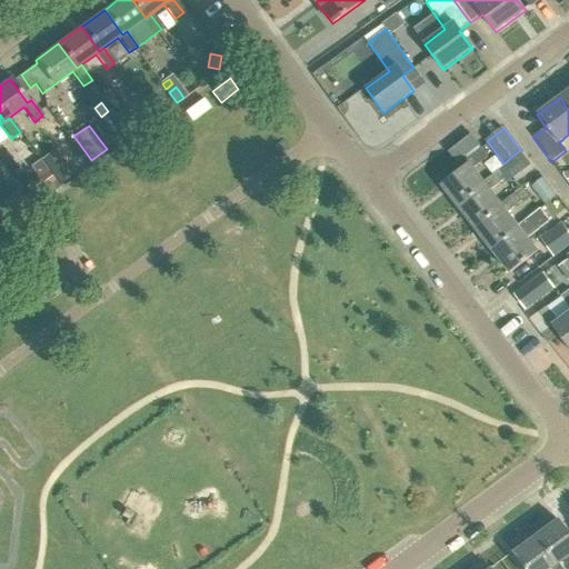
[(475,131),(450,150),(460,163),(485,145),(475,131)]
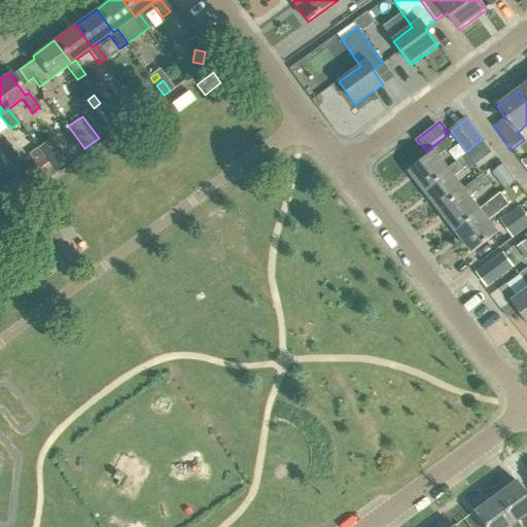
[(26,133),(19,123),(10,129),(18,139),(26,133)]
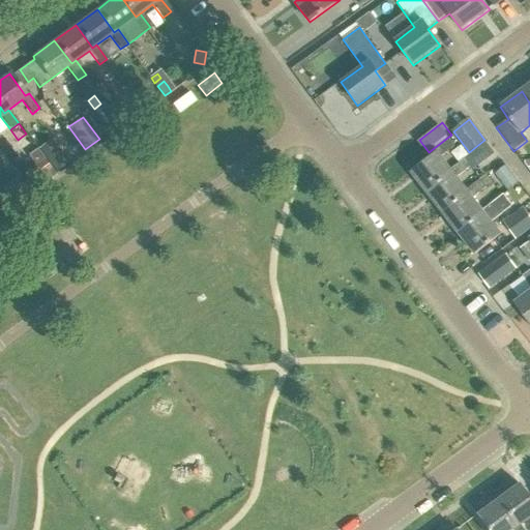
[(52,137),(39,146),(48,157),(60,148),(52,137)]
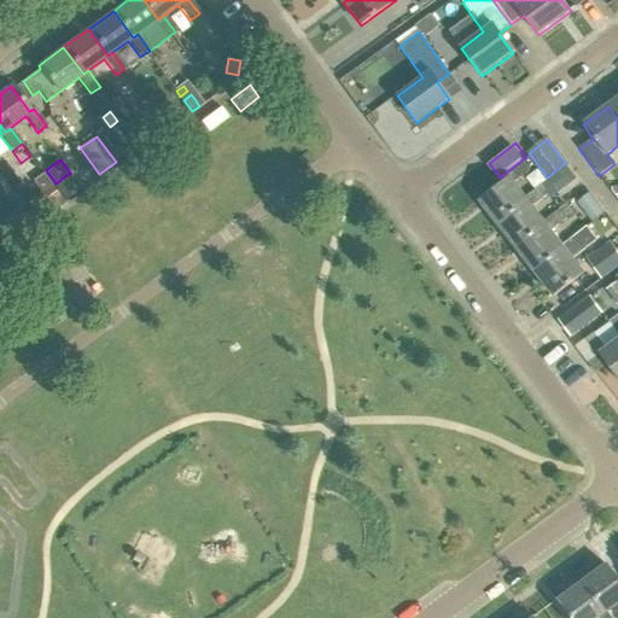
[(525,199),(514,185),(530,173),(523,163),(506,176),(507,179),(478,202),(497,226),(528,202),(525,199)]
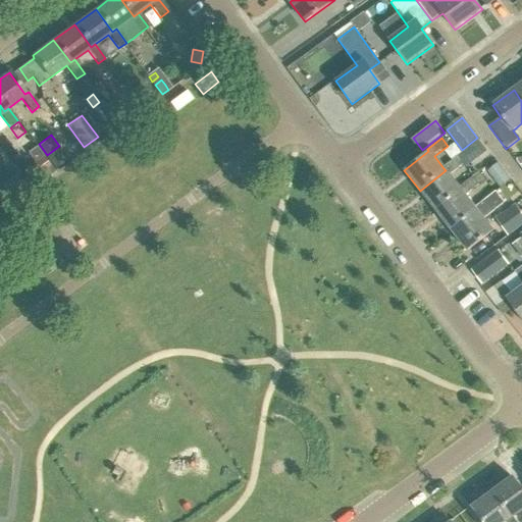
[(460,156),(468,166),(488,151),(480,140),(460,156)]
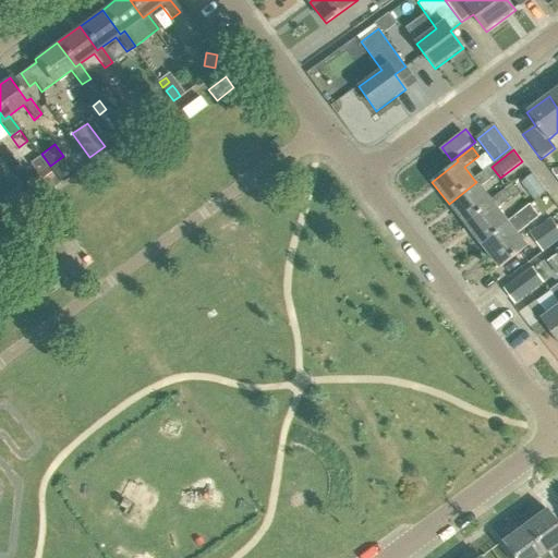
[(39,187),(53,178),(47,168),(33,178),(39,187)]
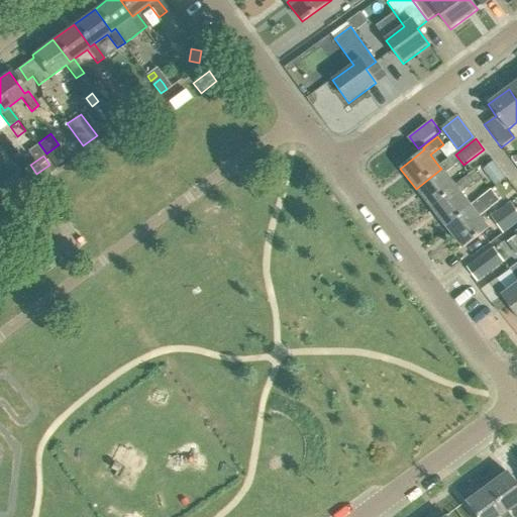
[(454,187),(445,175),(458,165),(452,157),(439,167),(441,169),(416,189),(431,208),(456,189),(454,187)]
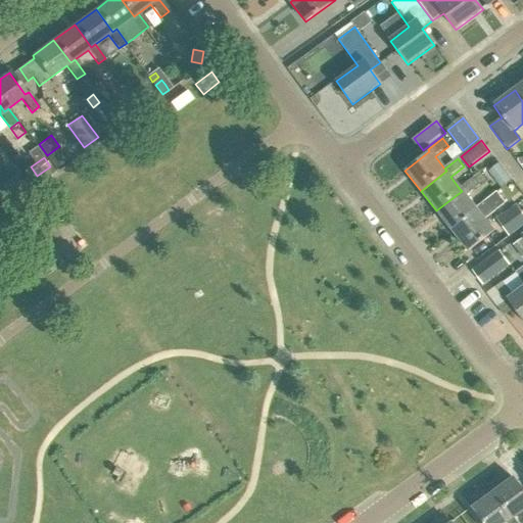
[(489,172),(502,189),(513,180),(501,163),(489,172)]
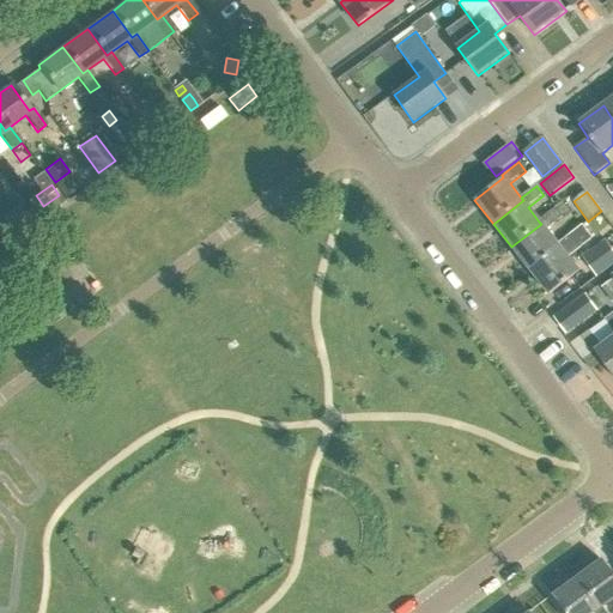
[(14,232),(28,223),(18,210),(6,219),(14,232)]
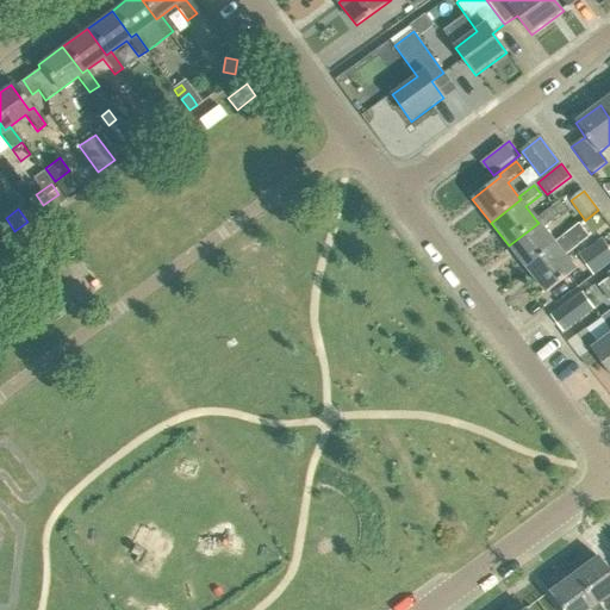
[(556,247),(555,244),(543,230),(559,217),(553,209),(536,221),(539,223),(509,246),(527,269),(556,247)]
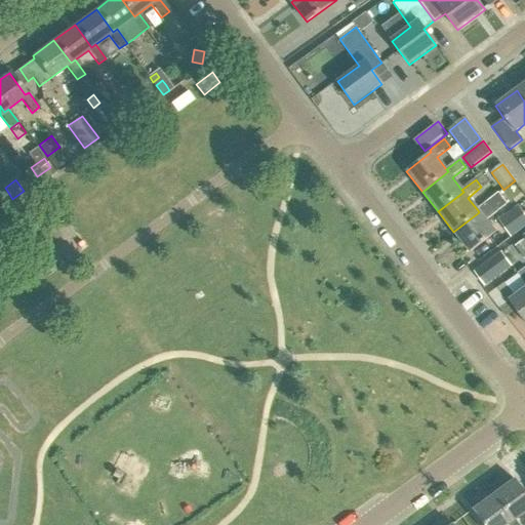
[(495,233),(487,221),(505,207),(495,196),(478,210),(479,212),(453,232),(470,252),(495,233)]
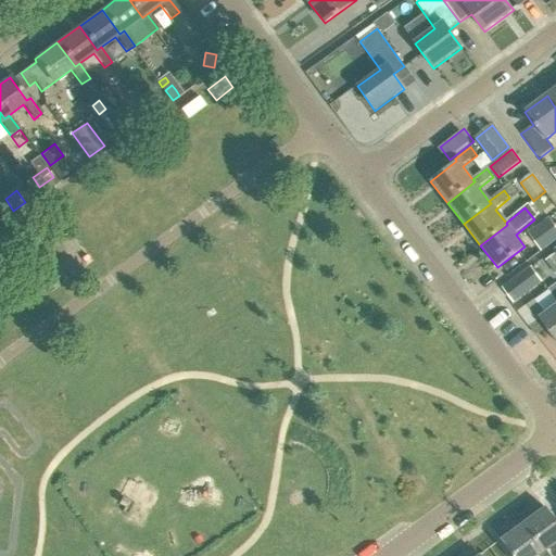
[(555,227),(550,217),(528,232),(541,252),(555,240),(555,227)]
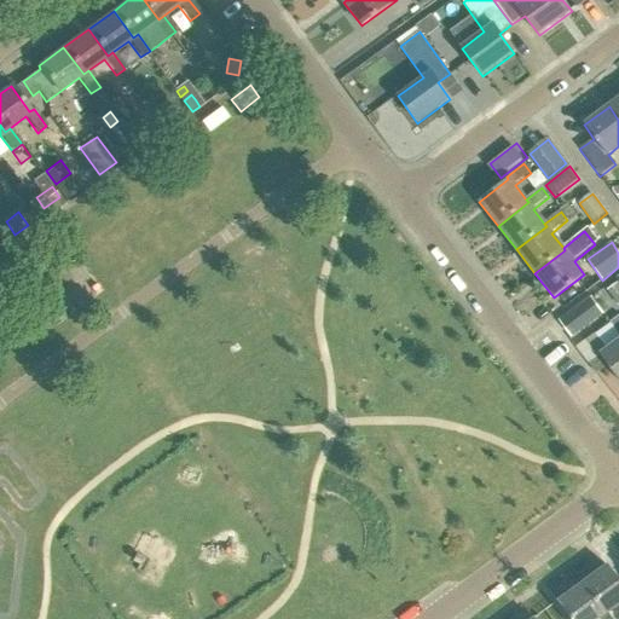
[(618,306),(618,305),(618,284),(618,283),(608,290),(618,306)]
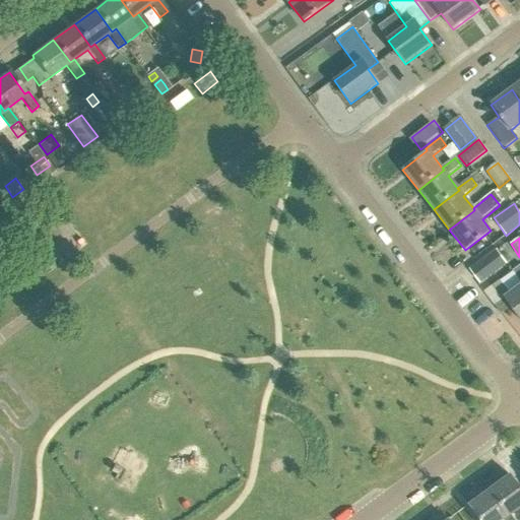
[(497,250),(470,269),(480,283),(507,264),(497,250)]
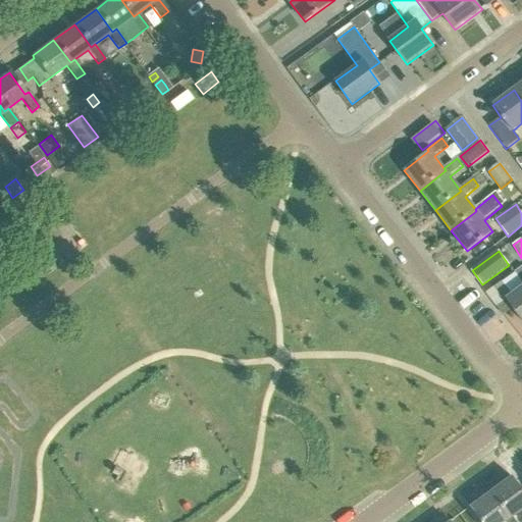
[(521,286),(511,295),(502,281),(493,286),(504,302),(507,300),(521,320),(521,286)]
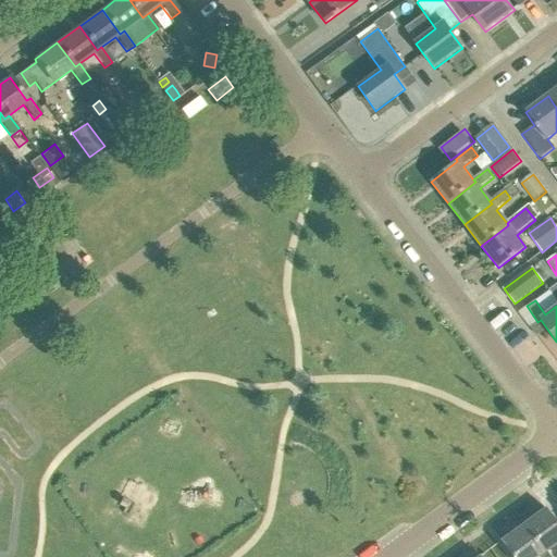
[(541,322),(531,329),(537,337),(546,330),(541,322)]
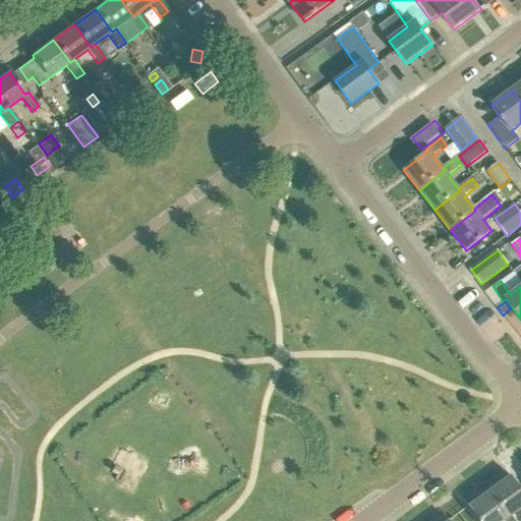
[(520,490),(509,474),(488,489),(508,515),(510,514),(520,505),(520,490)]
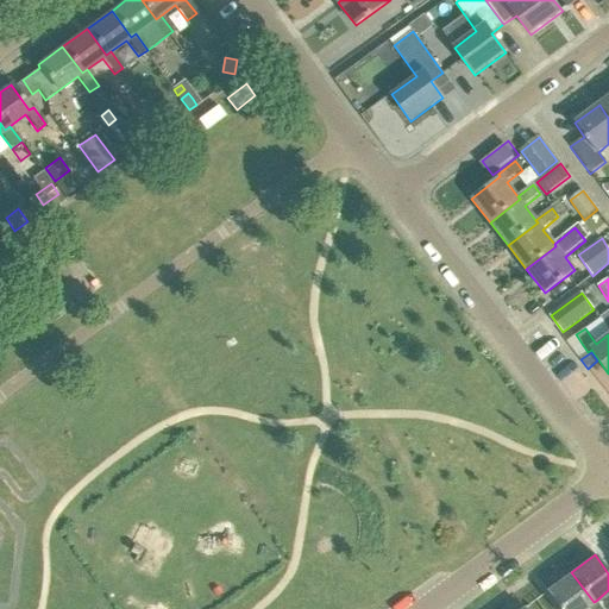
[(602,608),(596,601),(594,602),(571,572),(546,590),(560,608),(584,608),(586,608),(602,608)]
